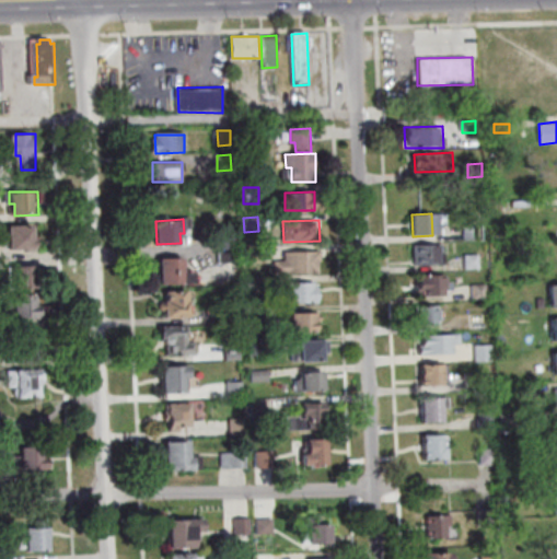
[(41,252),(32,252),(32,248),(13,248),(13,225),(37,224),(37,237),(41,237),(41,252)]
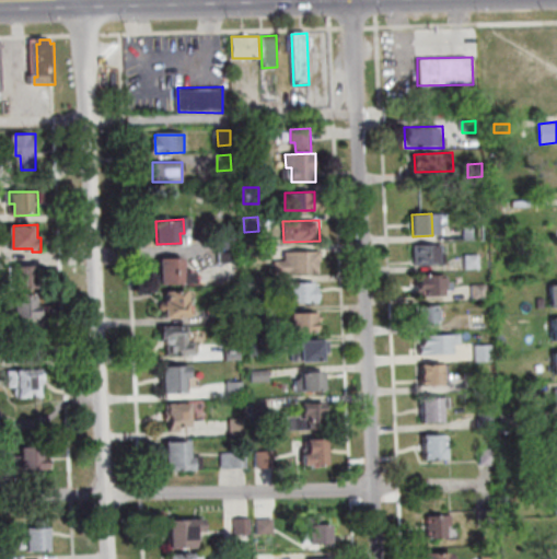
[(468,226),(485,226),(485,241),(468,241),(468,226)]
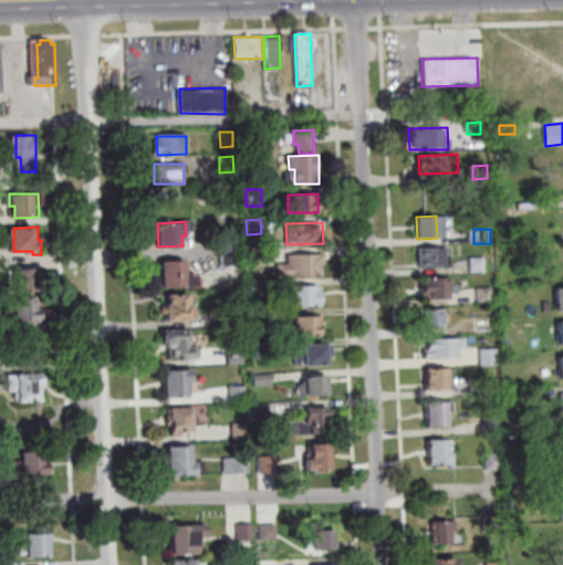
[(417,248),(418,269),(450,267),(449,247),(417,248)]
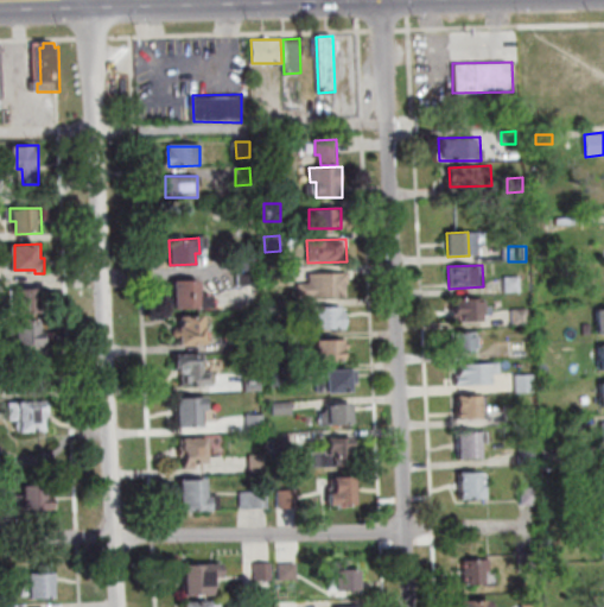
[(268,286),(268,271),(288,271),(288,285),(268,286)]
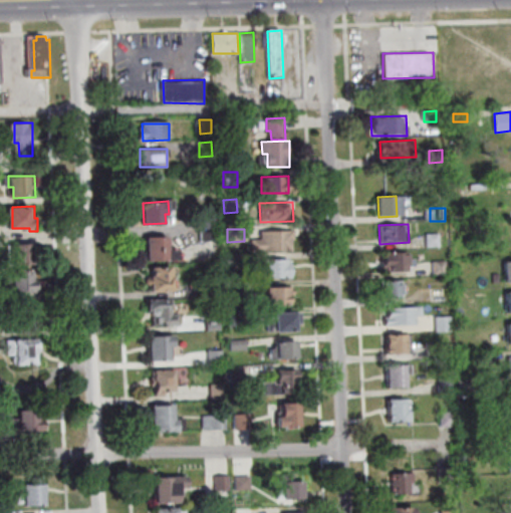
[(261,231),(261,238),(252,239),(252,252),(293,251),(292,239),(295,239),(295,230),(261,231)]
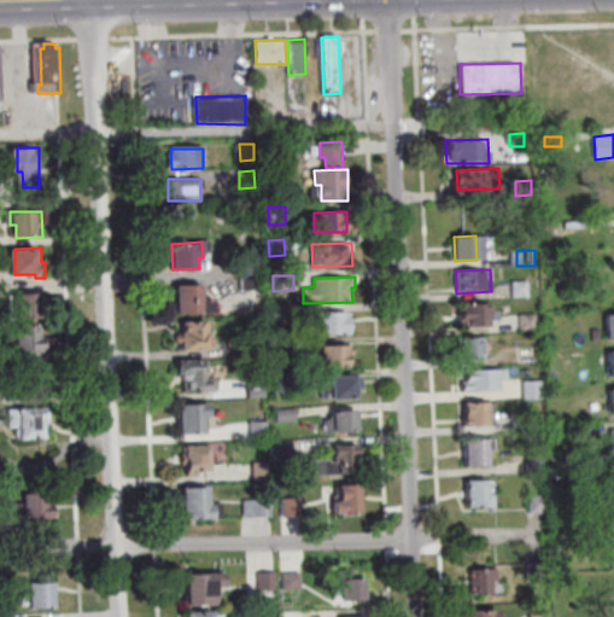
[(513,279),(514,297),(531,297),(531,279),(513,279)]
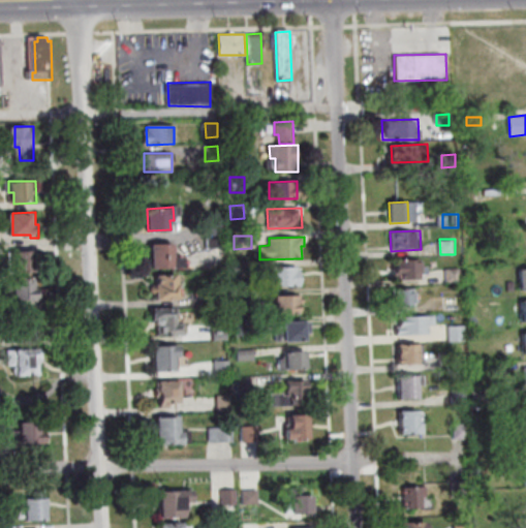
[(208,241),(223,240),(223,248),(209,249),(208,241)]
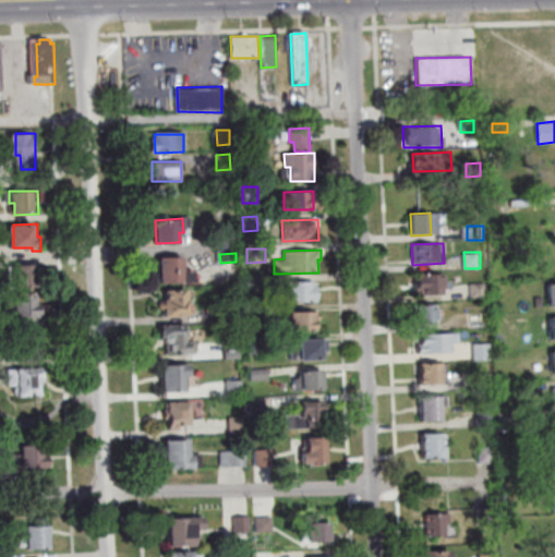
[(158,257),(159,283),(184,282),(183,256),(158,257)]
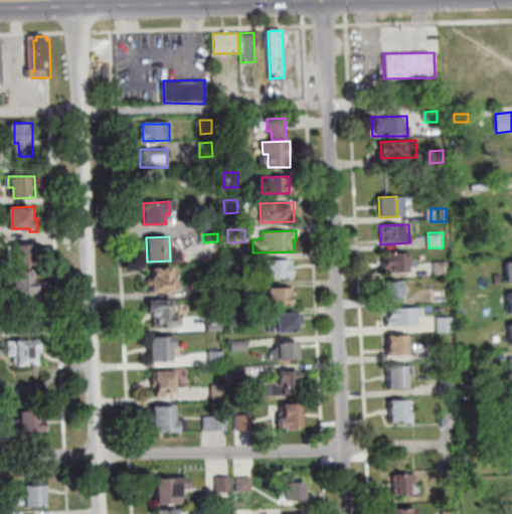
[(12,266),(11,245),(36,244),(36,266),(12,266)]
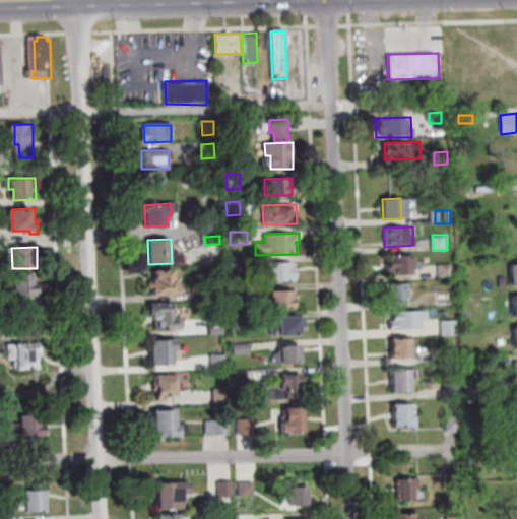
[(388,261),(388,273),(416,273),(415,255),(401,255),(401,261),(388,261)]
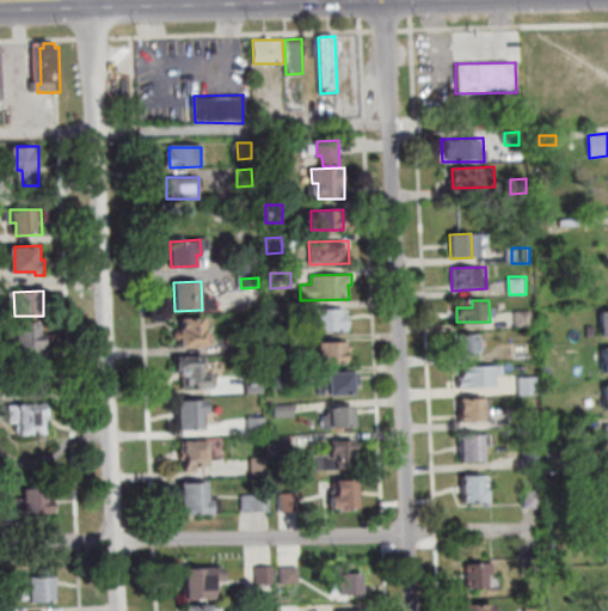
[(271,305),(287,305),(288,322),(271,323),(271,305)]
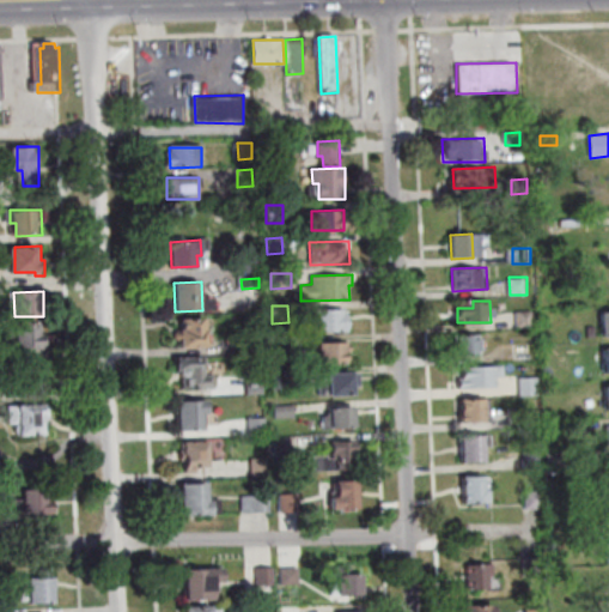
[(317,309),(349,309),(349,332),(309,333),(309,325),(317,325),(317,309)]
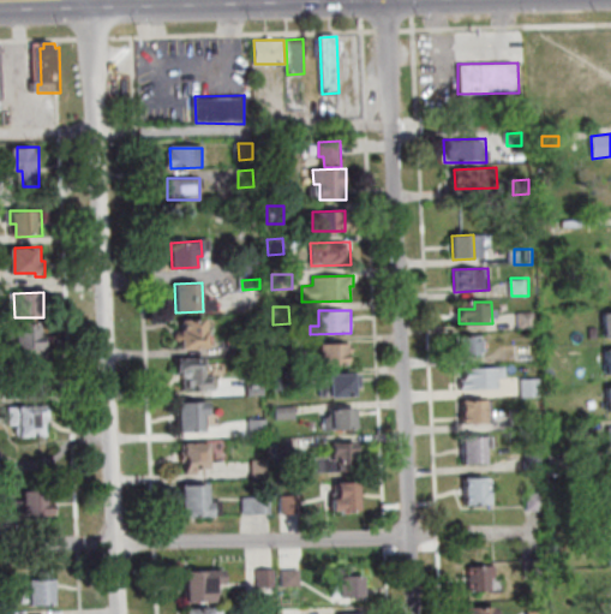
[(519,314),(520,328),(537,328),(535,313),(519,314)]
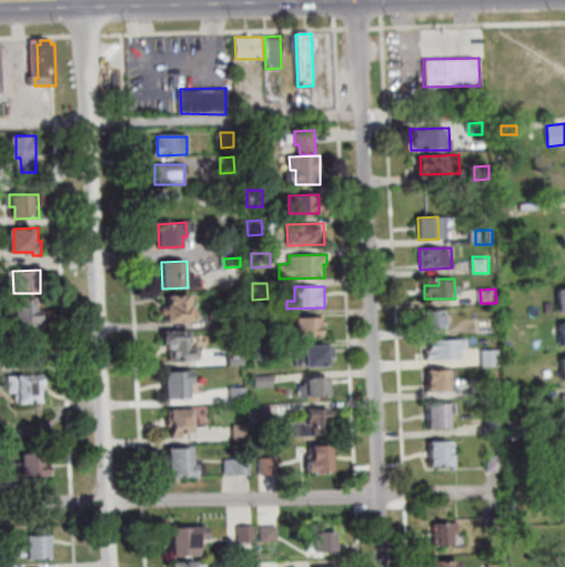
[(169,295),(191,295),(192,323),(163,323),(163,305),(169,305),(169,295)]
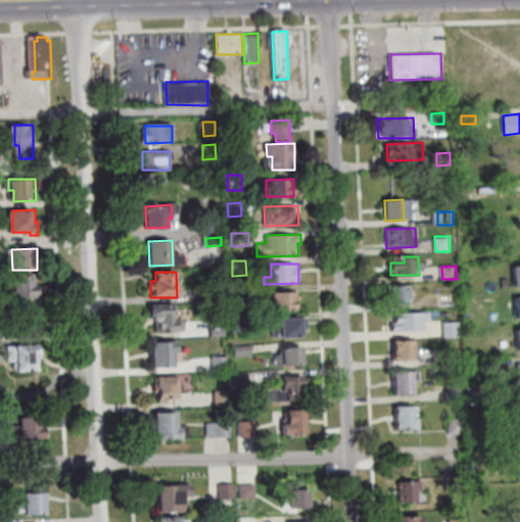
[(41,298),(18,298),(18,295),(10,296),(9,284),(18,283),(18,276),(37,275),(37,285),(41,285),(41,298)]
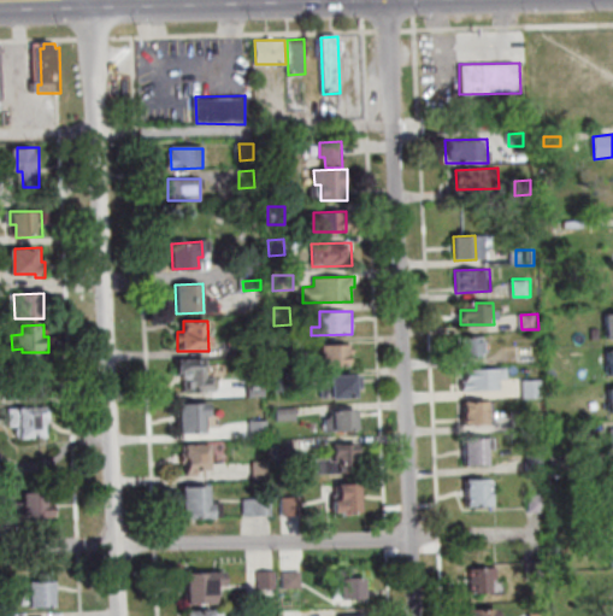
[(264,355),(251,356),(249,335),(263,334),(264,355)]
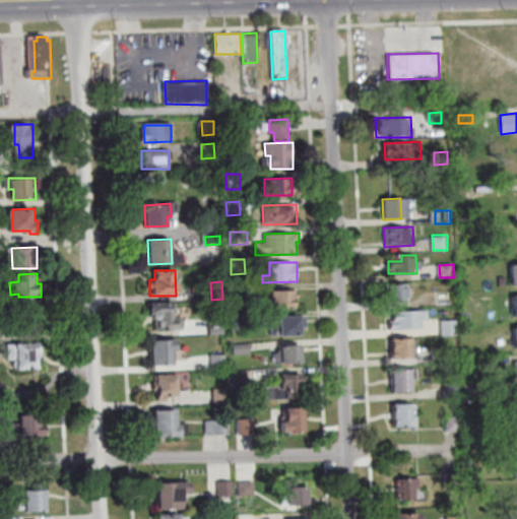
[(387,285),(388,301),(408,301),(407,285),(387,285)]
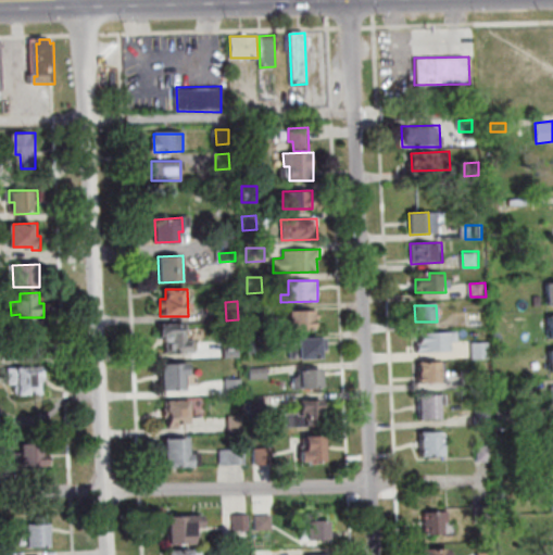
[(263,306),(264,324),(250,325),(249,307),(263,306)]
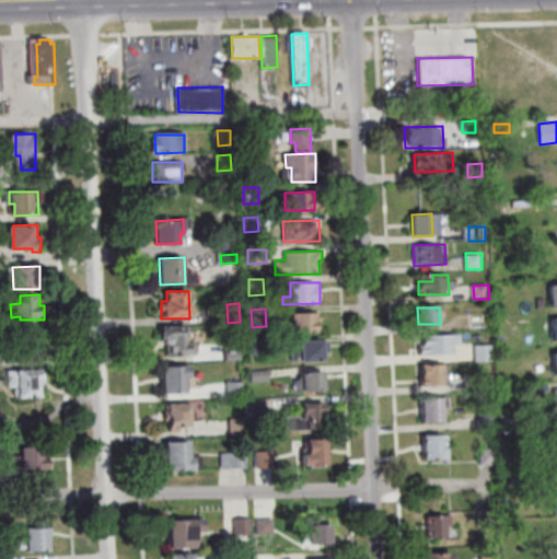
[(291,314),(316,314),(317,335),(292,335),(291,314)]
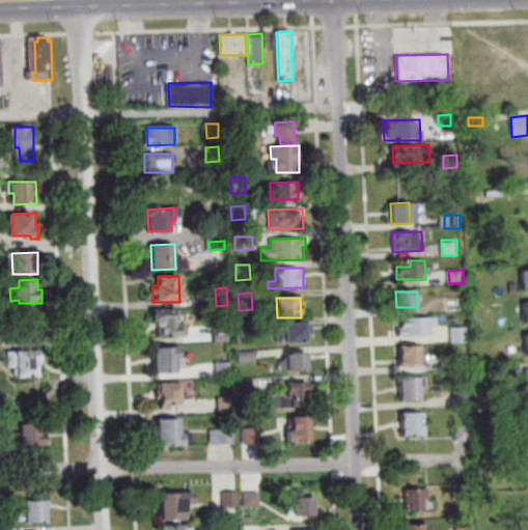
[(183,336),(159,337),(158,327),(155,325),(153,325),(151,310),(174,309),(175,325),(182,324),(183,336)]
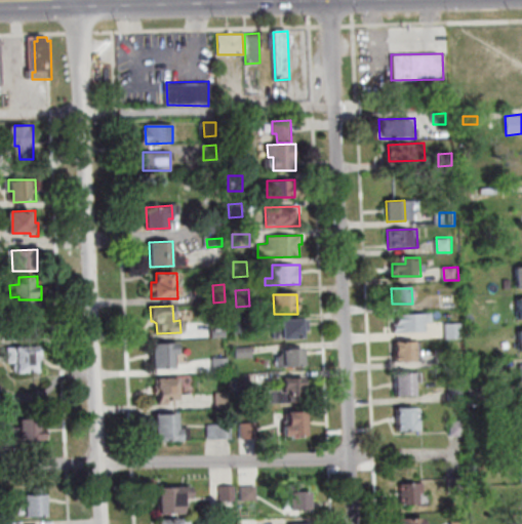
[(41,337),(21,338),(21,320),(14,321),(14,311),(41,310),(41,337)]
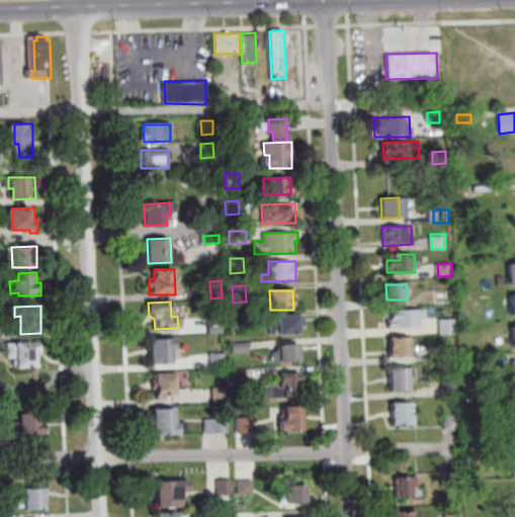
[(388,311),(389,329),(422,328),(422,319),(428,319),(428,310),(388,311)]
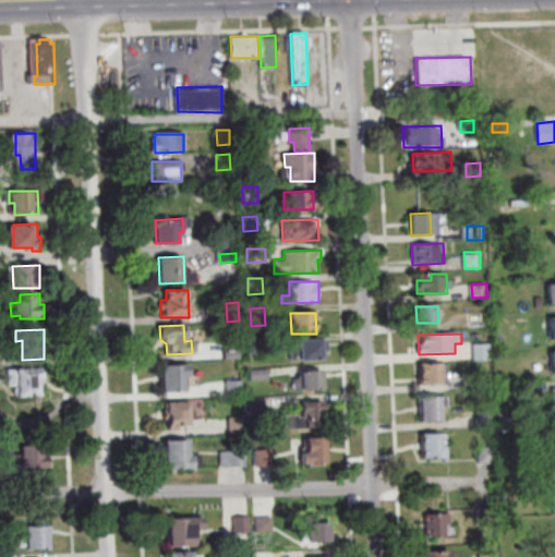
[(297,339),(323,338),(324,361),(298,362),(297,339)]
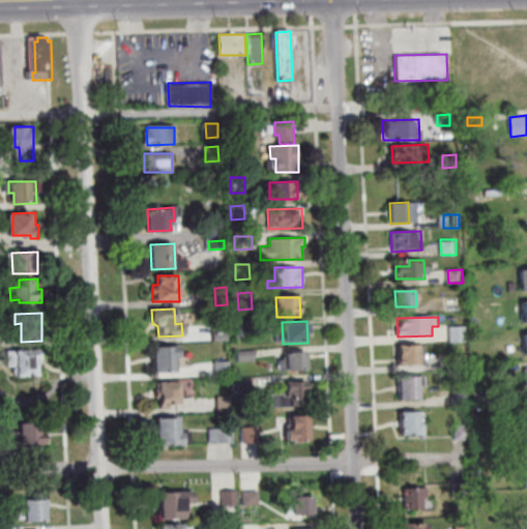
[(251,335),(236,336),(235,323),(250,322),(251,335)]
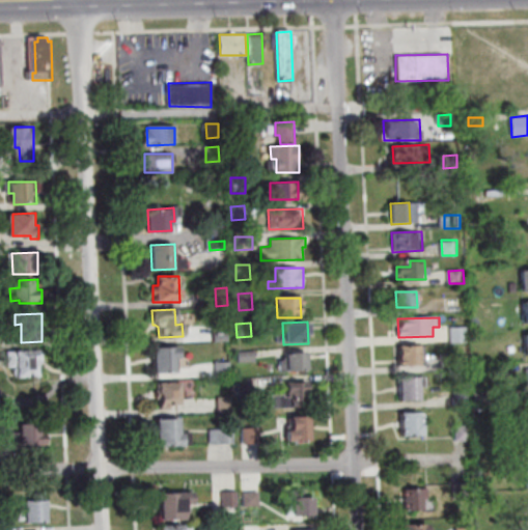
[(217,328),(226,327),(227,341),(217,341),(217,328)]
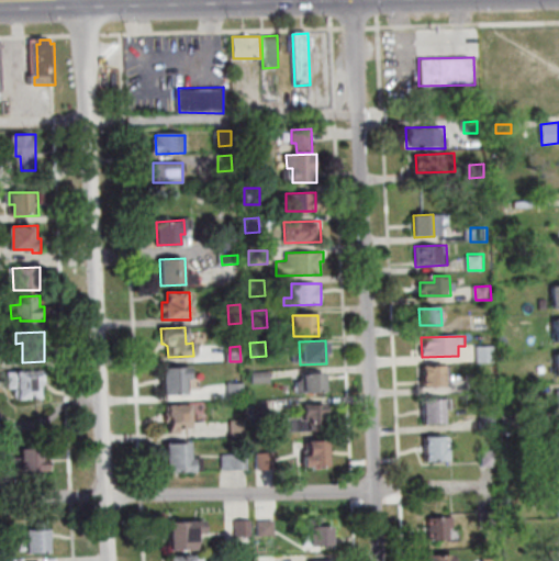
[(481,347),(499,346),(499,363),(482,363),(481,347)]
